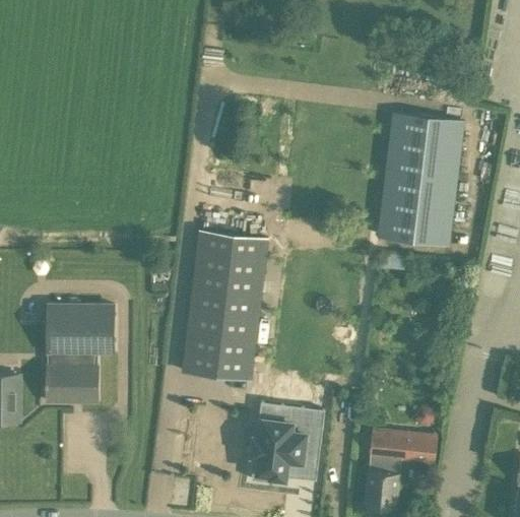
[(378,237),(449,245),(464,123),(392,114),(378,237)]
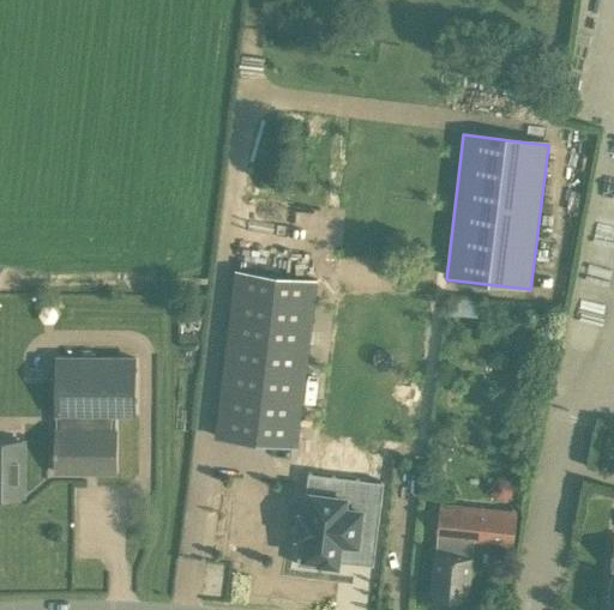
[(317,282),(235,272),(216,439),(296,450),(317,282)]
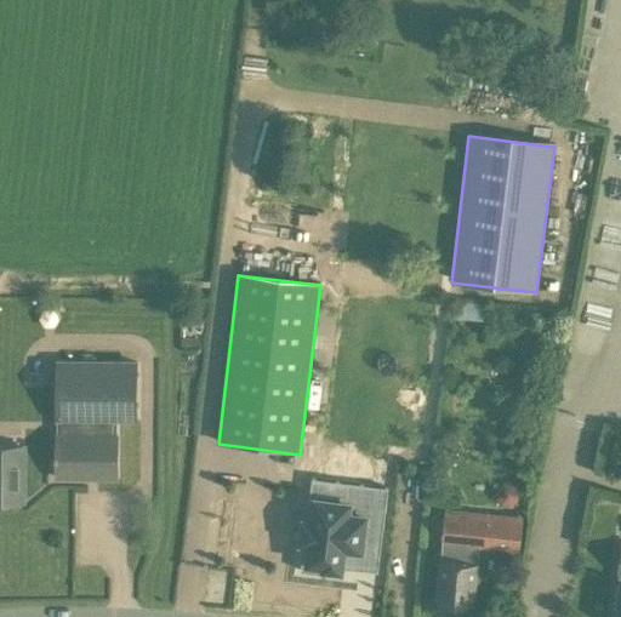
[(136,366),(57,365),(56,422),(57,422),(57,436),(56,436),(56,456),(55,456),(55,462),(56,462),(56,480),(87,480),(87,475),(97,475),(97,480),(117,481),(117,438),(115,438),(115,422),(136,422),(136,366)]
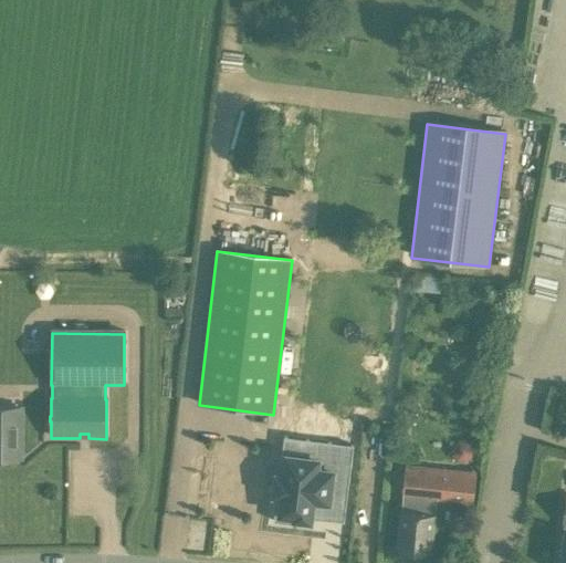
[(0,460),(20,461),(20,409),(0,409),(0,460)]
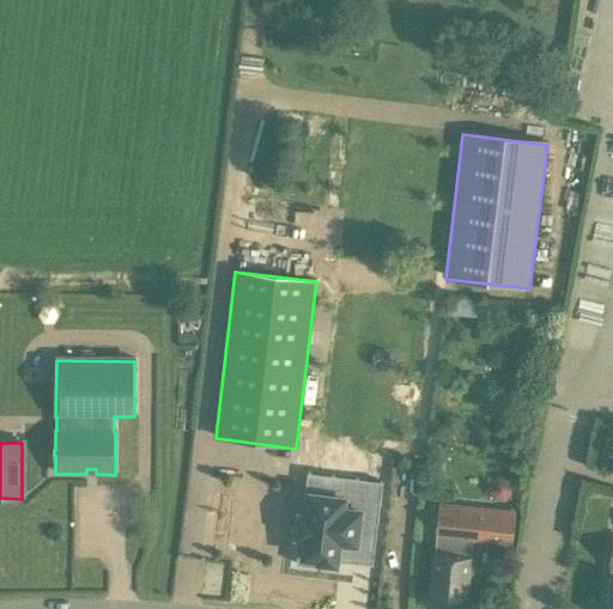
[(358,477),(386,481),(388,473),(359,469),(358,477)]
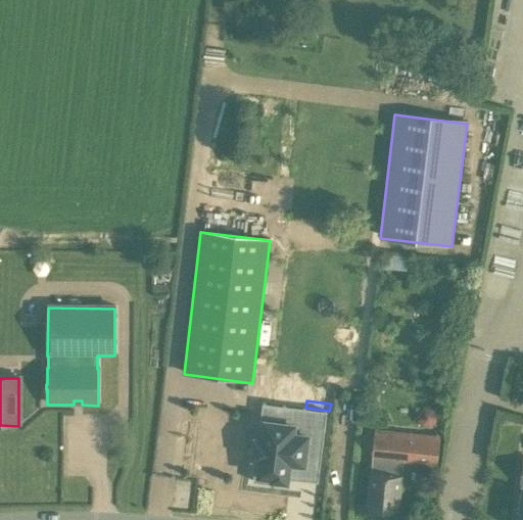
[(418,420),(422,425),(429,426),(434,422),(435,416),(431,410),(425,409),(419,413),(418,420)]
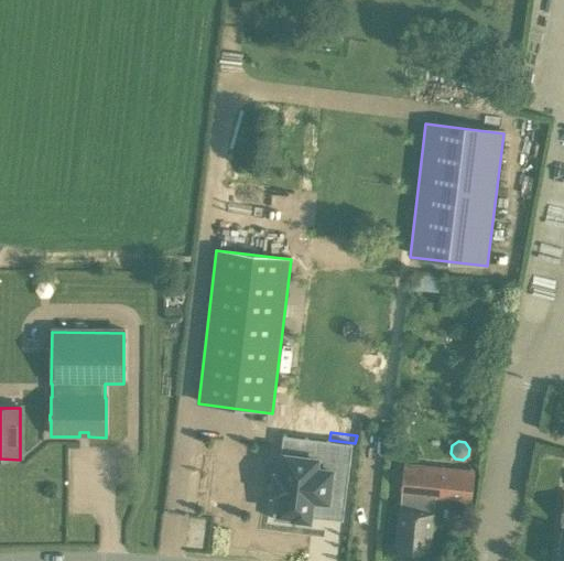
[(326,460),(296,455),(294,476),(284,475),(279,475),(277,474),(273,495),(275,495),(273,521),(295,525),(296,519),(310,520),(311,518),(326,519),(329,495),(346,497),(353,445),(328,442),(326,442),(326,444),(328,444),(326,460)]
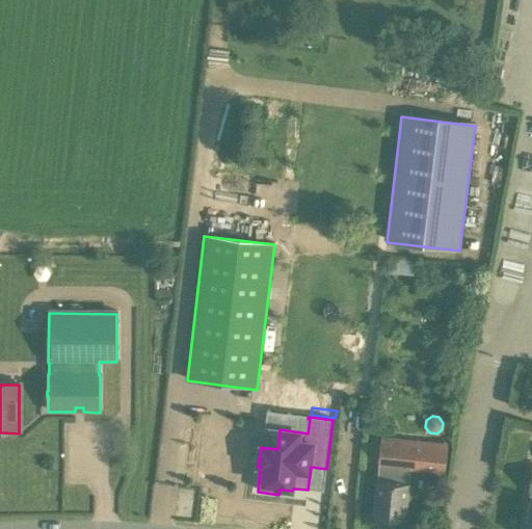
[(377,482),(376,482),(374,509),(373,520),(405,523),(408,485),(407,485),(409,471),(445,475),(447,448),(381,441),(378,468),(379,469),(377,482)]
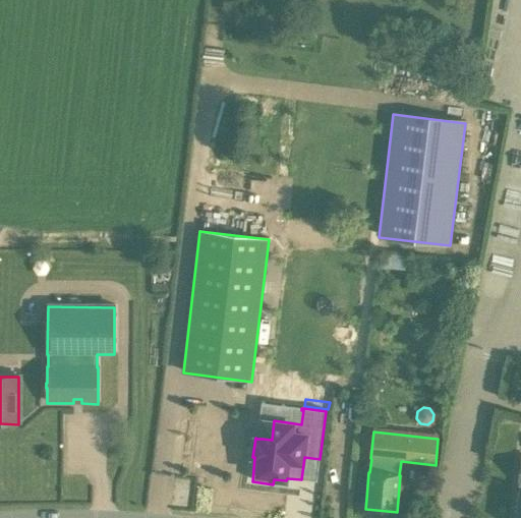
[(195,505),(195,479),(175,479),(175,505),(195,505)]
